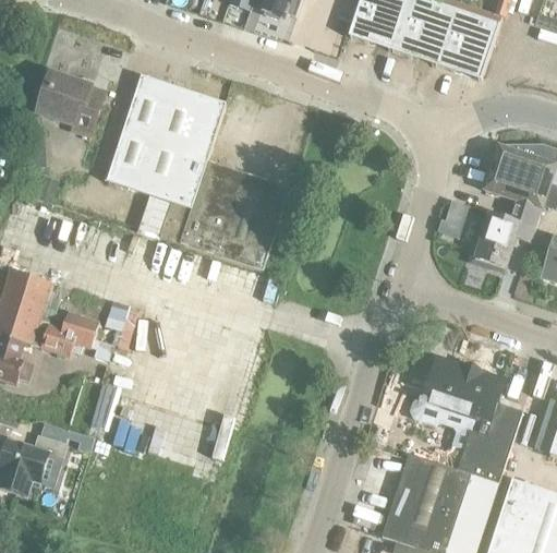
[(229,0),(228,3),(249,10),(252,0),(229,0)]
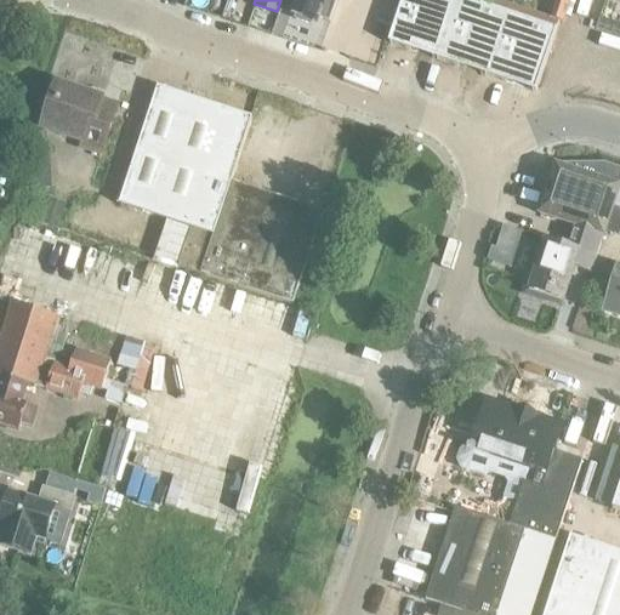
[(291,0),(289,9),(295,11),(294,15),(310,21),(311,17),(317,18),(318,13),(328,17),(334,0),(291,0)]
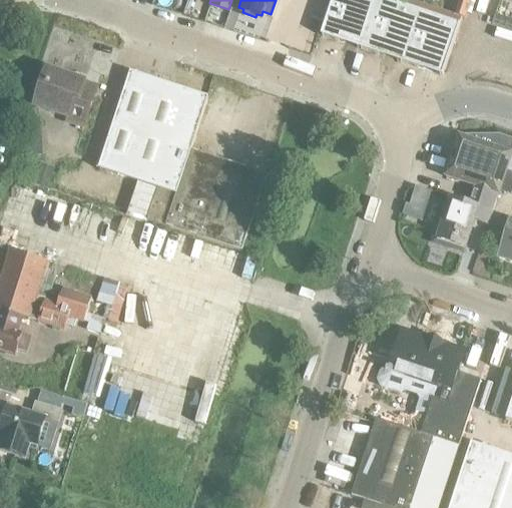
[(330,0),(320,31),(361,45),(376,0),(330,0)]
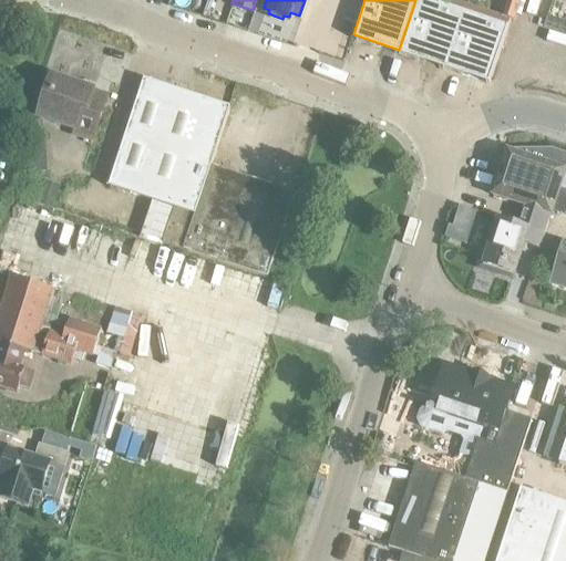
[(415,0),(399,50),(443,64),(464,2),(458,0),(415,0)]
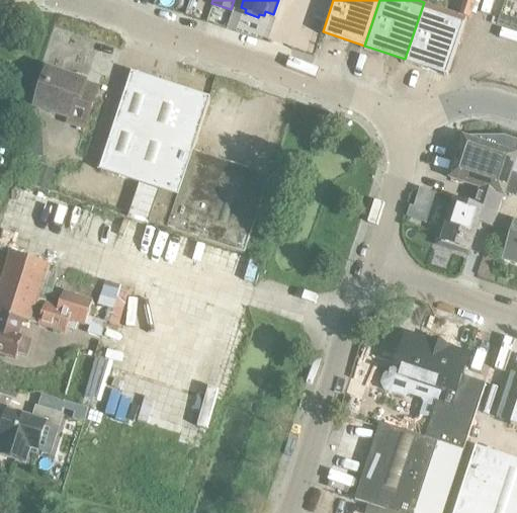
[(463,0),(459,12),(468,16),(474,0),(463,0)]
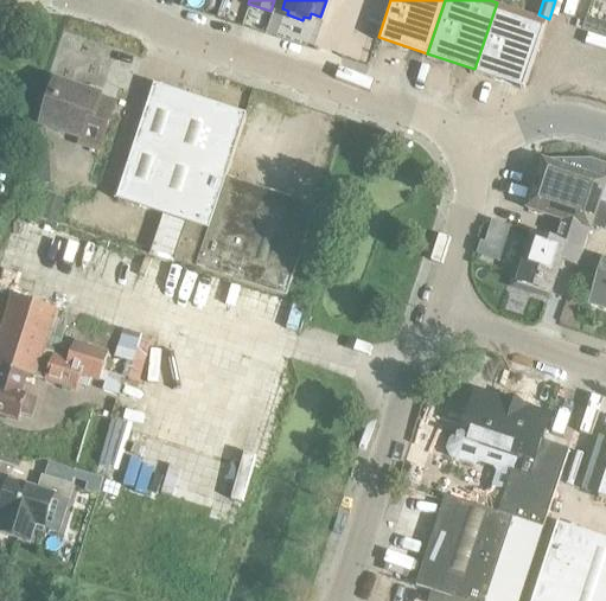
[(497,2),(474,69),(523,85),(546,18),(497,2)]
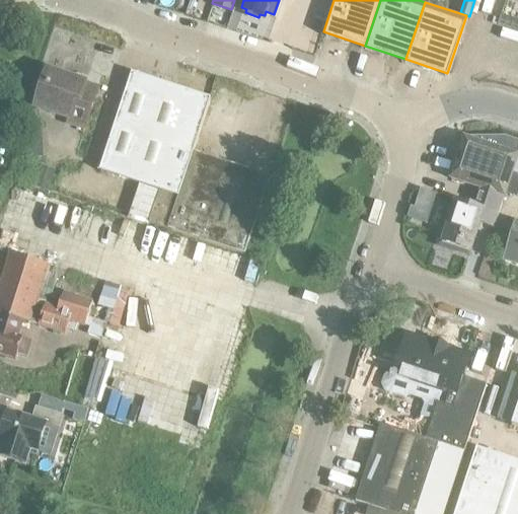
[(97,84),(84,80),(51,69),(44,89),(40,88),(33,105),(67,116),(65,120),(83,126),(97,84)]
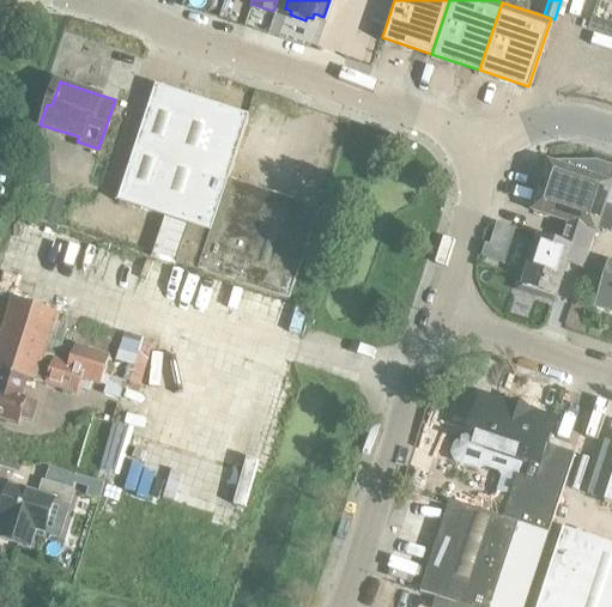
[(151,252),(197,266),(226,176),(248,113),(155,82),(116,198),(164,213),(151,252)]
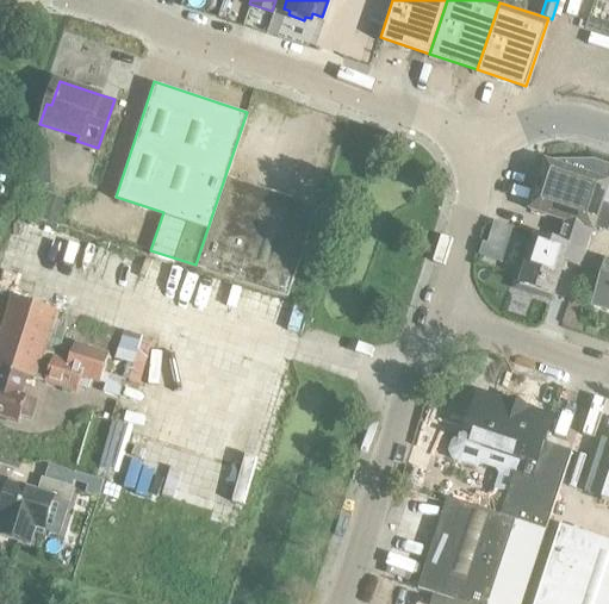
[(565,217),(561,229),(570,232),(573,220),(592,226),(608,175),(608,162),(592,157),(545,157),(528,206),(565,217)]
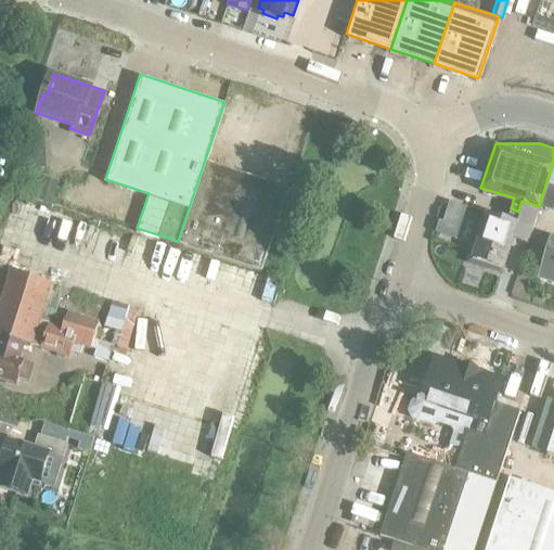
[(205,160),(178,241),(260,269),(288,187),(205,160)]
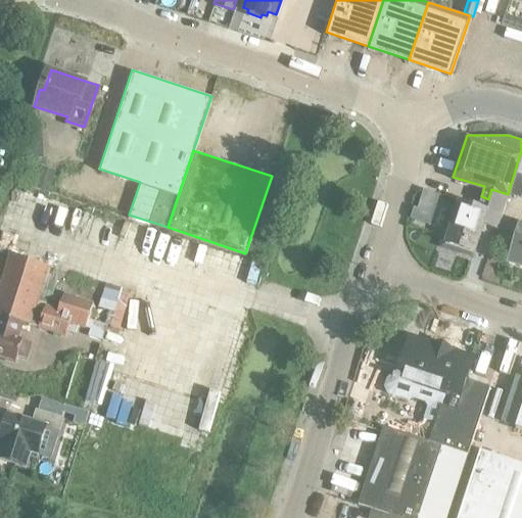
[(39,169),(34,184),(47,189),(53,174),(39,169)]
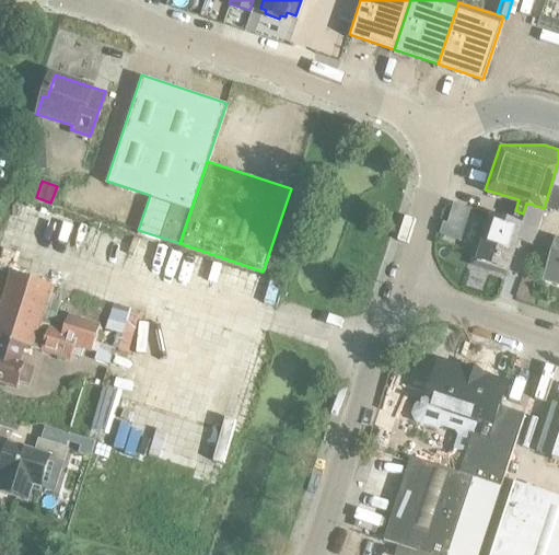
[(455,201),(453,200),(453,201),(451,208),(467,214),(469,207),(470,206),(455,201)]
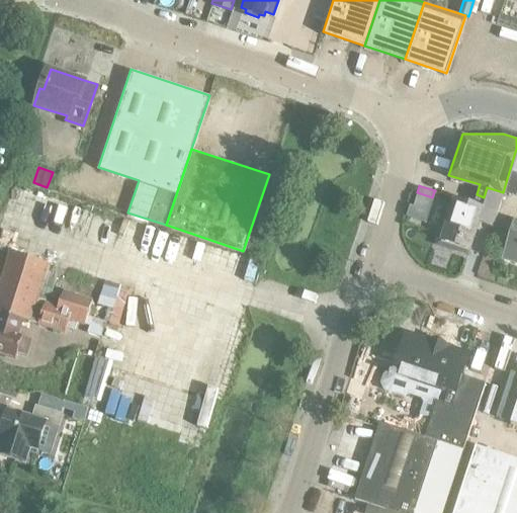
[(484,197),(477,194),(475,202),(454,197),(446,223),(442,221),(436,241),(454,247),(455,243),(469,248),(479,219),(493,224),(503,192),(487,187),(484,197)]
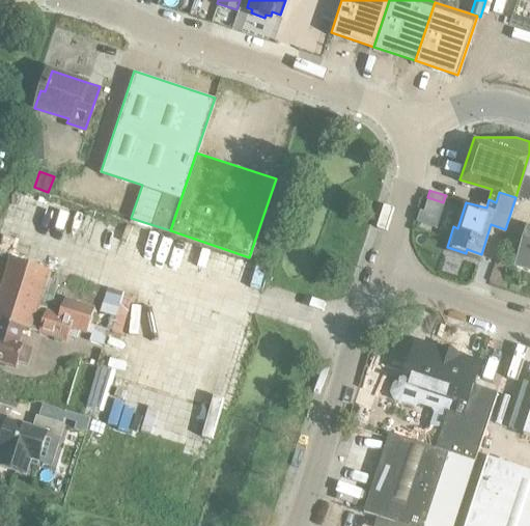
[(529,224),(527,223),(514,263),(529,267),(529,224)]
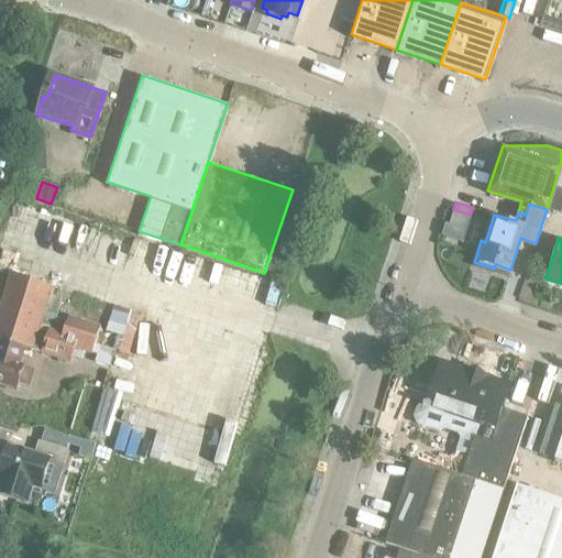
[(0,381),(17,386),(19,381),(29,383),(33,367),(19,362),(24,345),(69,359),(72,352),(80,356),(83,348),(90,350),(99,323),(68,313),(62,330),(40,324),(52,284),(10,271),(0,302),(0,381)]
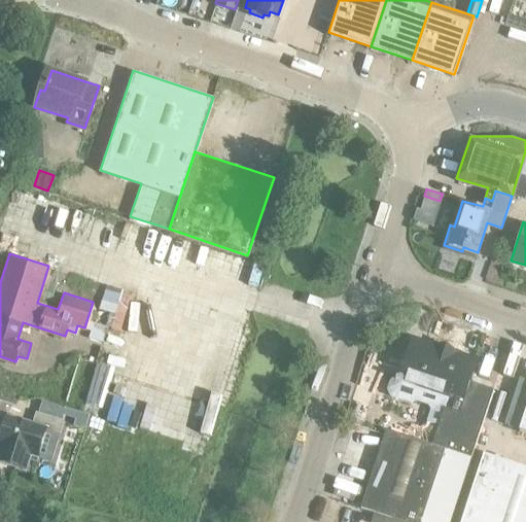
[(468,382),(469,380),(476,360),(456,354),(455,359),(450,357),(450,355),(433,349),(432,352),(413,345),(401,380),(447,395),(448,396),(454,377),(468,382)]
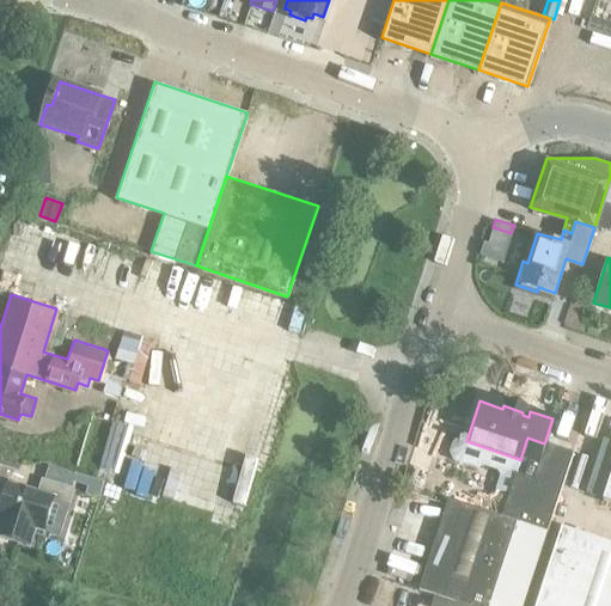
[(515,471),(533,477),(544,444),(527,438),(520,460),(519,459),(515,471)]
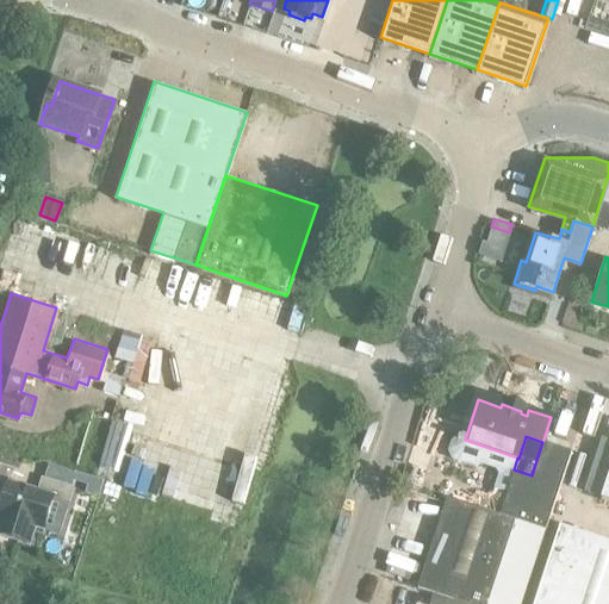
[(514,469),(501,511),(515,516),(545,527),(571,448),(544,440),(542,442),(532,475),(514,469)]
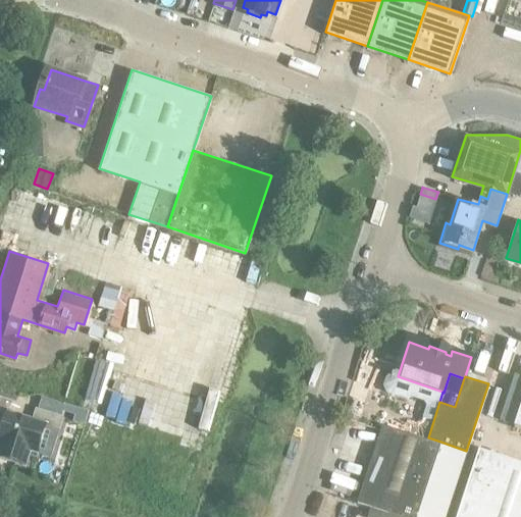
[(86,408),(71,404),(67,416),(82,421),(86,408)]
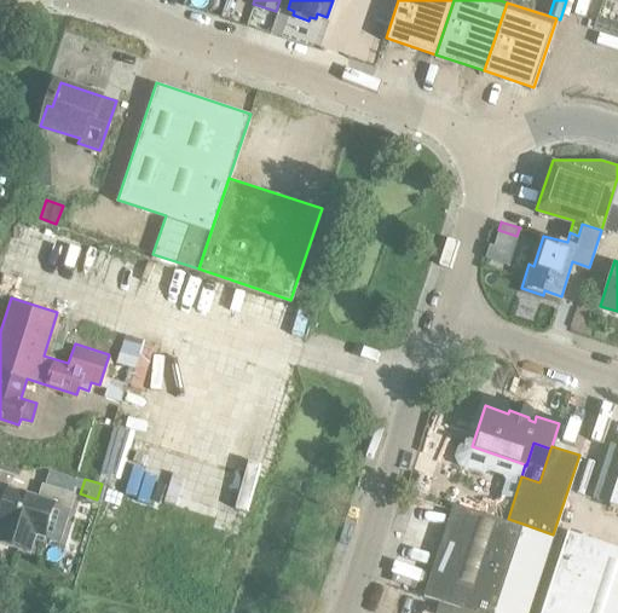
[(42,481),(38,496),(9,487),(0,513),(0,519),(3,520),(0,528),(0,539),(29,549),(35,531),(59,538),(69,508),(74,491),(71,491),(42,481)]
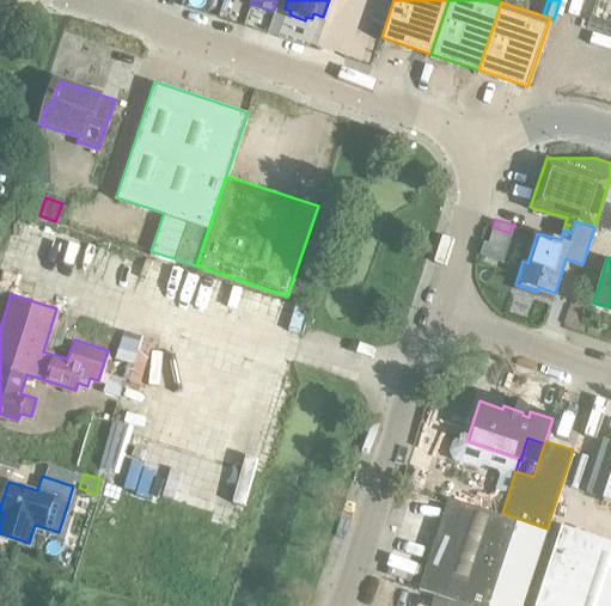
[(517,518),(502,513),(448,495),(419,587),(477,605),(519,605),(523,597),(494,587),(517,518)]
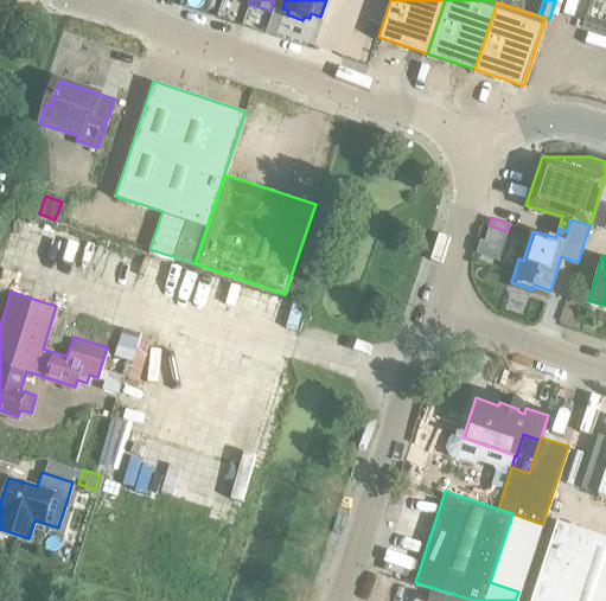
[(605,600),(605,535),(556,519),(529,600),(605,600)]
